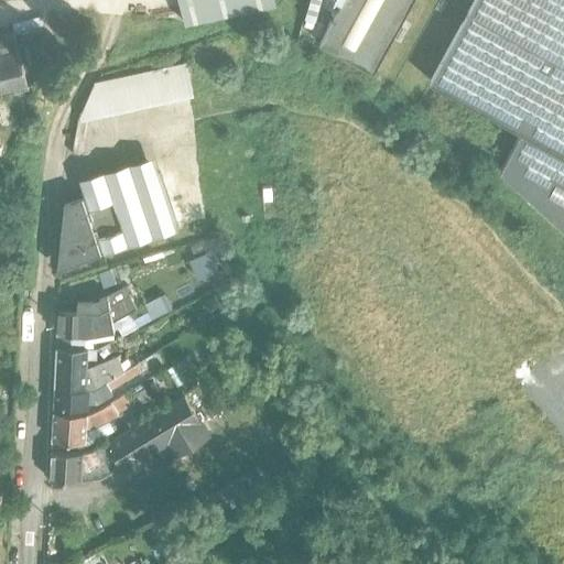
[(182,0),(186,19),(273,0),(182,0)]
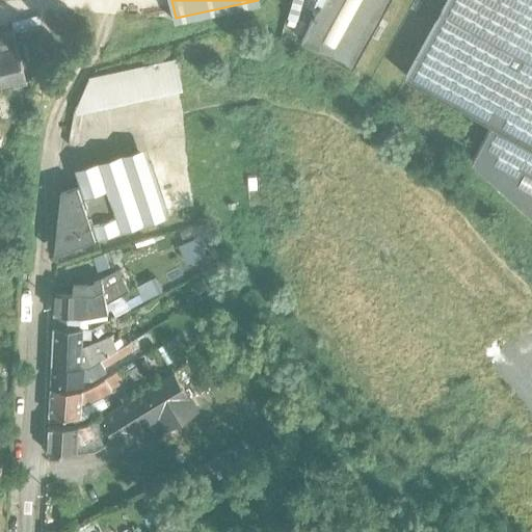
[(322,0),(303,35),(353,63),(388,0),(322,0)]
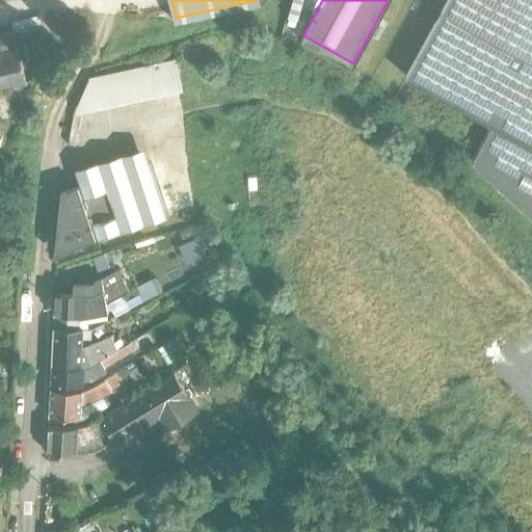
[(531,0),(446,0),(407,71),(493,118),(472,156),(531,210),(531,0)]
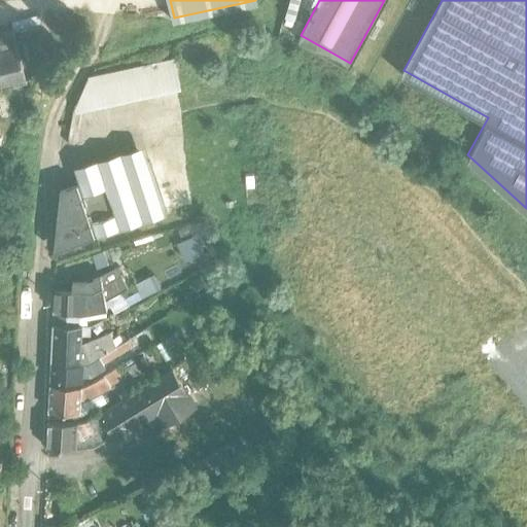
[(0,83),(28,77),(28,75),(48,71),(35,22),(13,27),(13,26),(0,28),(0,83)]
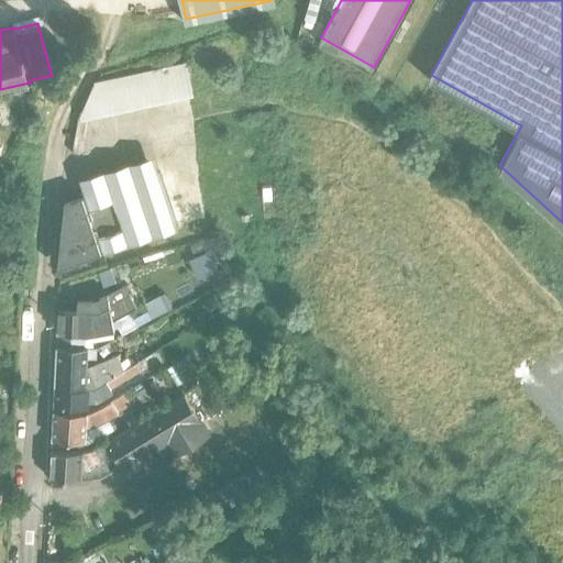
[(96,80),(81,113),(83,119),(195,95),(187,61),(96,80)]
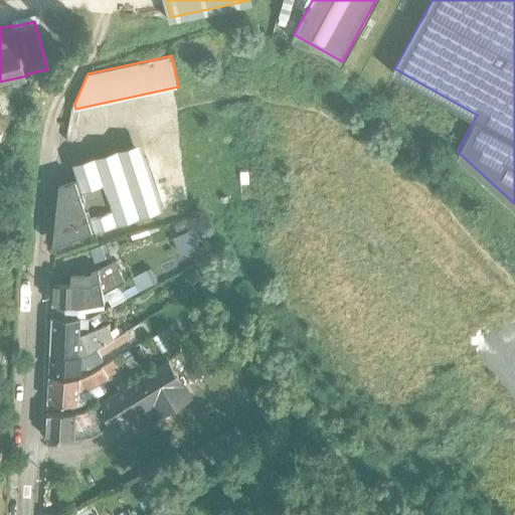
[(77,177),(145,154),(141,140),(72,162),(77,177)]
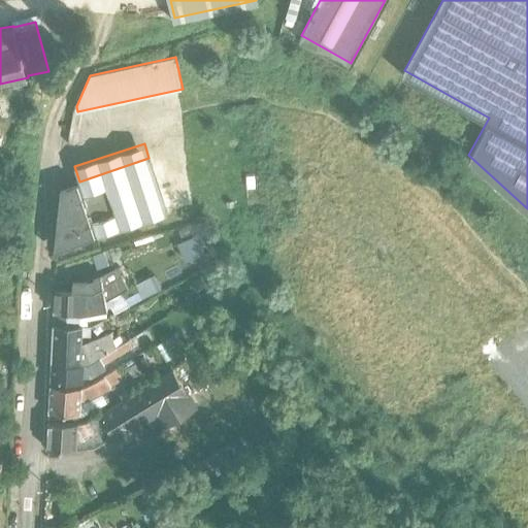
[(149,158),(79,182),(61,188),(57,248),(165,211),(149,158)]
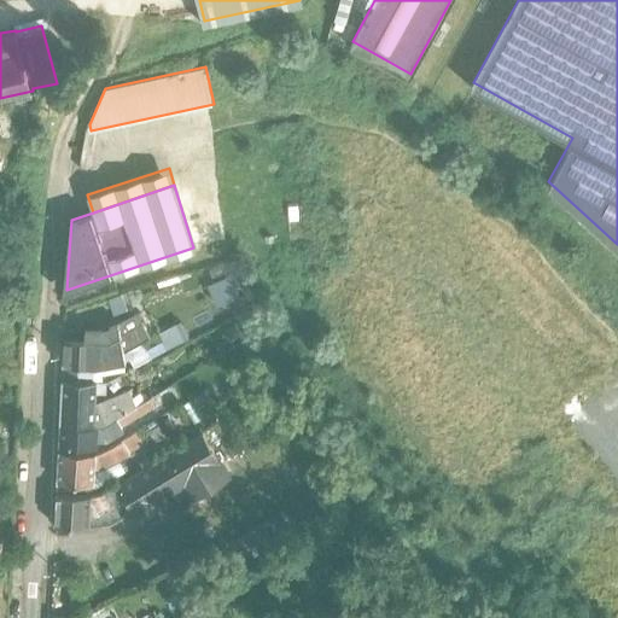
[(229,274),(209,283),(216,302),(238,293),(229,274)]
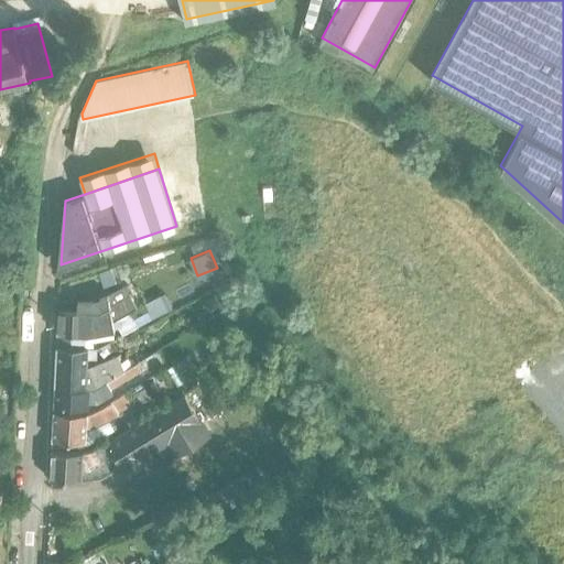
[(122,267),(101,273),(105,285),(126,278),(122,267)]
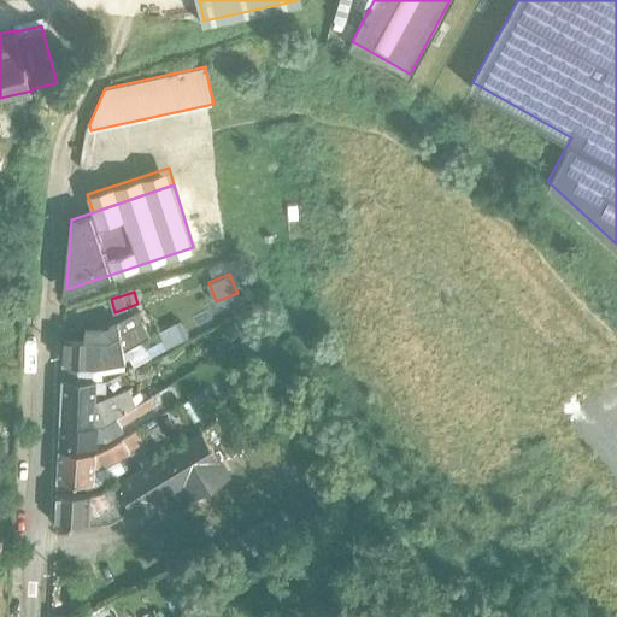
[(63,380),(97,380),(103,380),(101,374),(124,371),(125,370),(124,362),(127,362),(124,351),(125,350),(144,340),(152,336),(137,310),(113,322),(97,322),(97,327),(64,325),(63,380)]
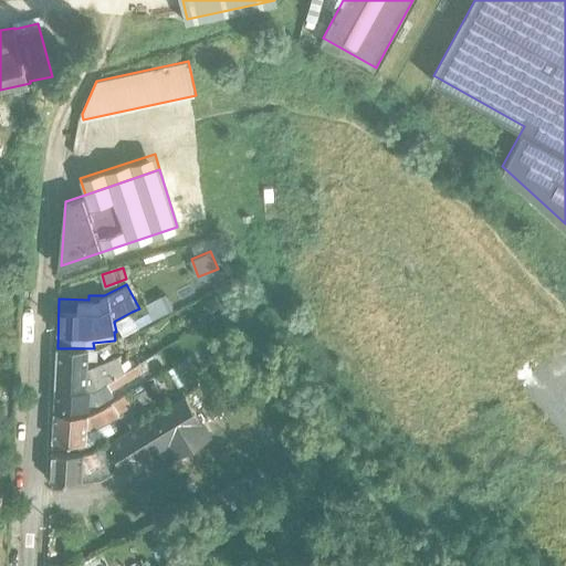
[(161,296),(145,304),(153,320),(169,312),(161,296)]
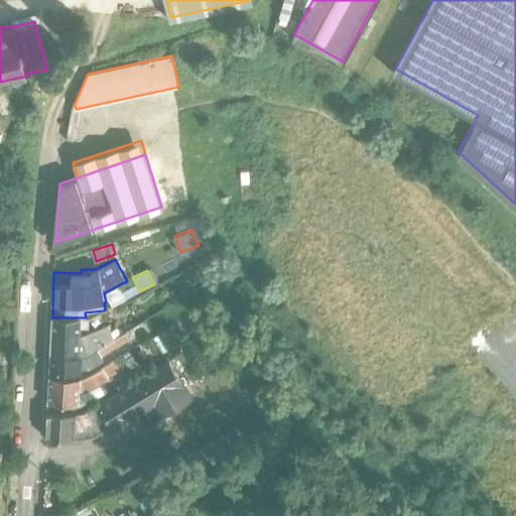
[(196,270),(187,274),(192,284),(201,280),(196,270)]
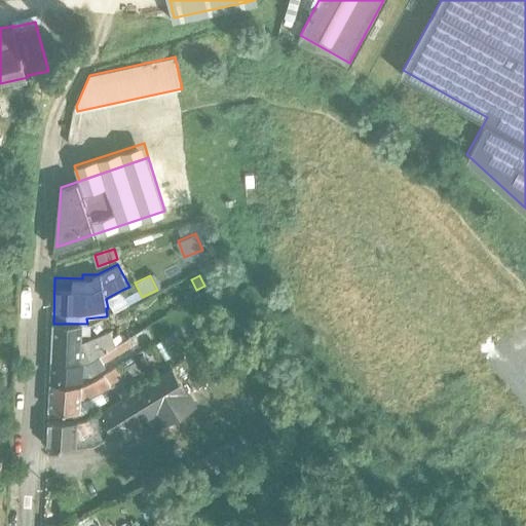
[(122,290),(107,298),(114,312),(129,304),(122,290)]
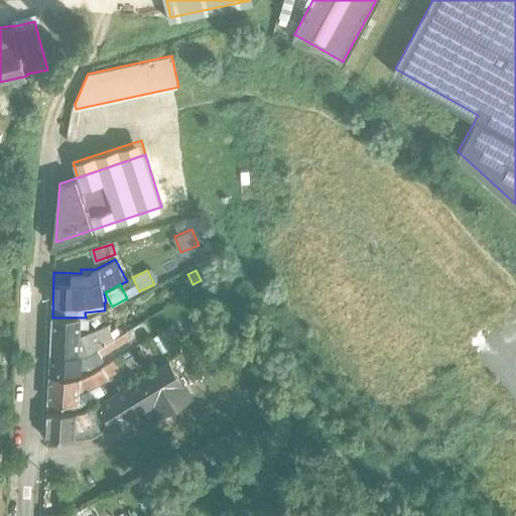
[(85,312),(86,317),(89,318),(104,310),(85,312)]
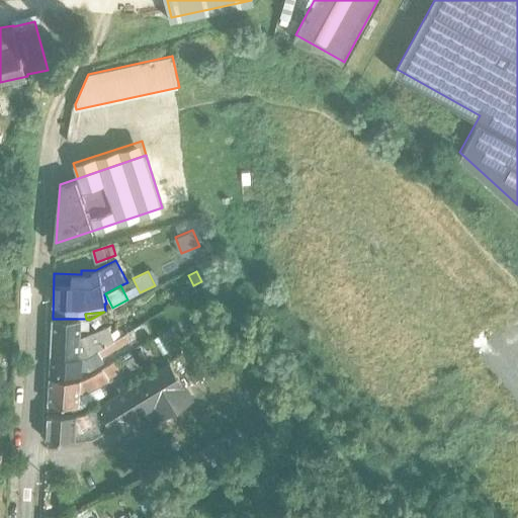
[(83,357),(121,336),(117,330),(111,333),(108,326),(81,337),(81,331),(81,319),(53,319),(52,355),(83,357)]
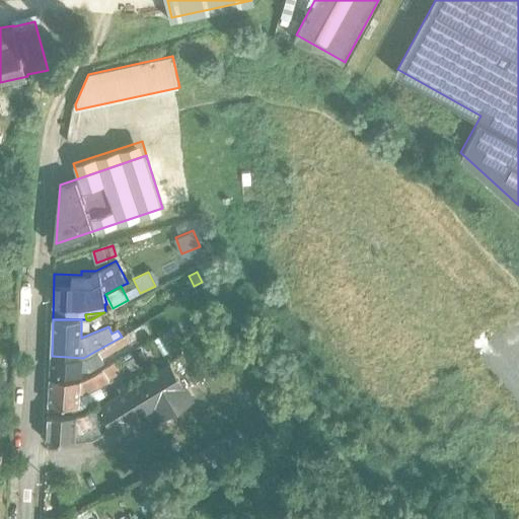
[(81,319),(81,331),(90,331),(89,320),(86,319),(81,319)]
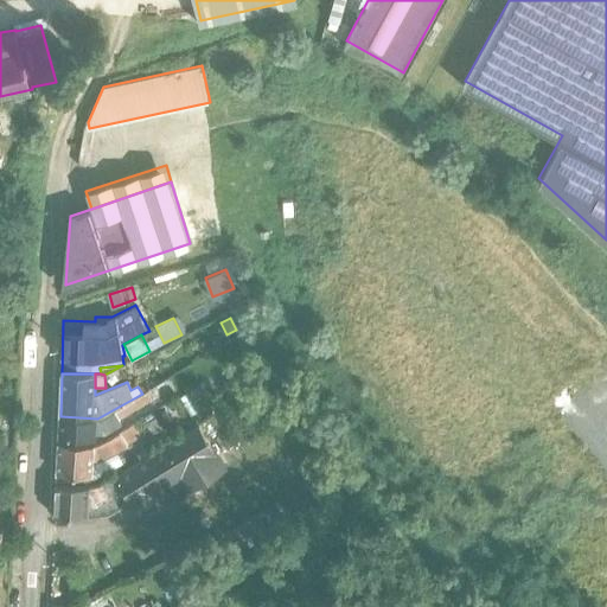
[(97,419),(61,416),(58,436),(96,439),(96,435),(104,435),(123,425),(120,419),(153,400),(148,390),(142,394),(97,419)]
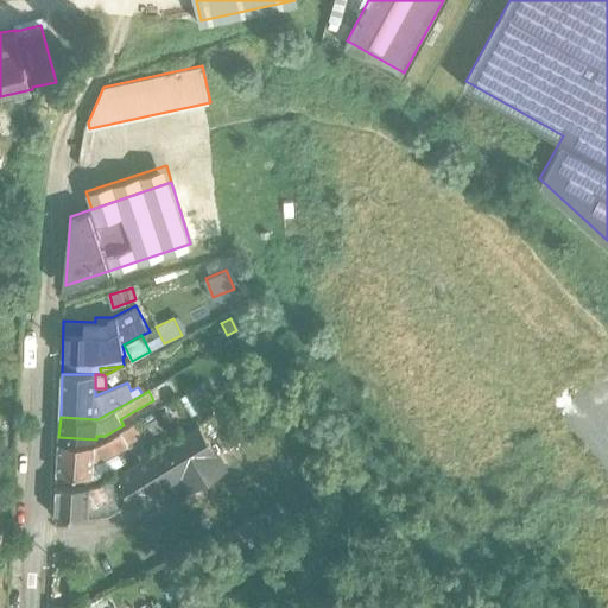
[(97,463),(121,450),(130,447),(127,442),(140,434),(134,424),(95,445),(58,444),(57,474),(94,476),(94,463),(97,463)]
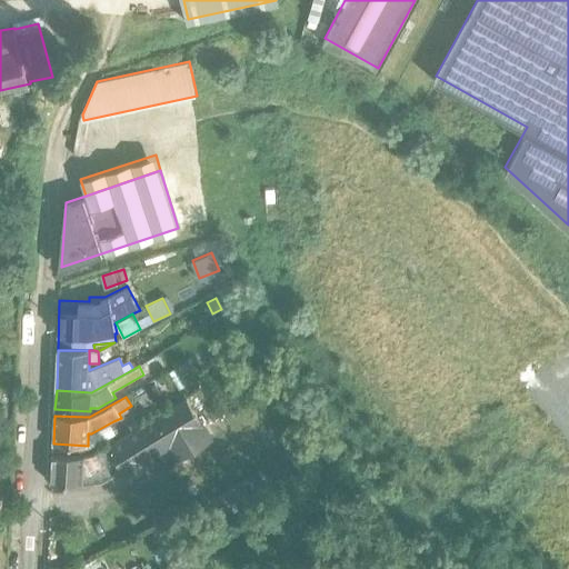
[(52,455),(50,483),(80,486),(101,481),(117,472),(110,460),(116,457),(126,475),(157,456),(166,468),(215,438),(187,399),(111,445),(110,443),(91,456),(52,455)]
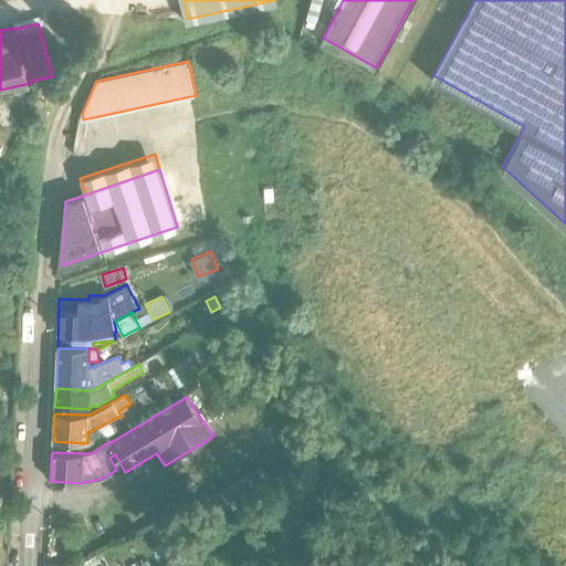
[(87,431),(87,443),(88,447),(118,430),(113,419),(91,431),(87,431)]
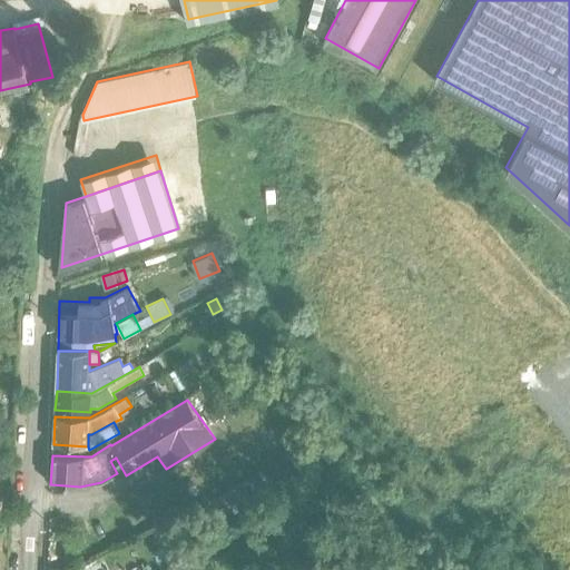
[(229,491),(243,509),(271,489),(258,470),(229,490),(229,491)]
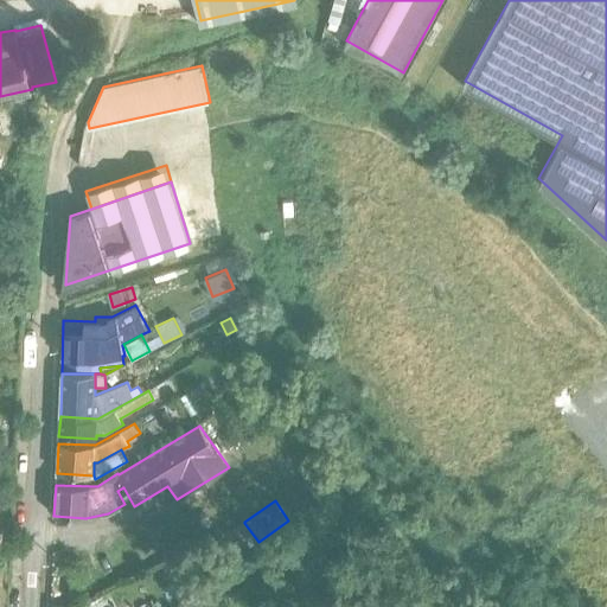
[(259,542),(244,523),(234,530),(251,556),(263,549),(259,542)]
